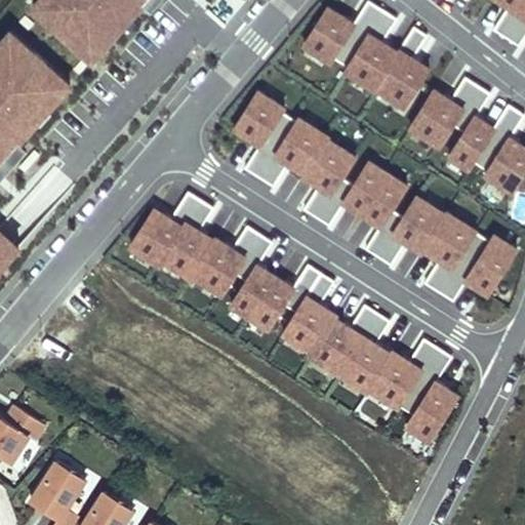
[(51,0),(35,0),(33,3),(42,10),(51,0)]
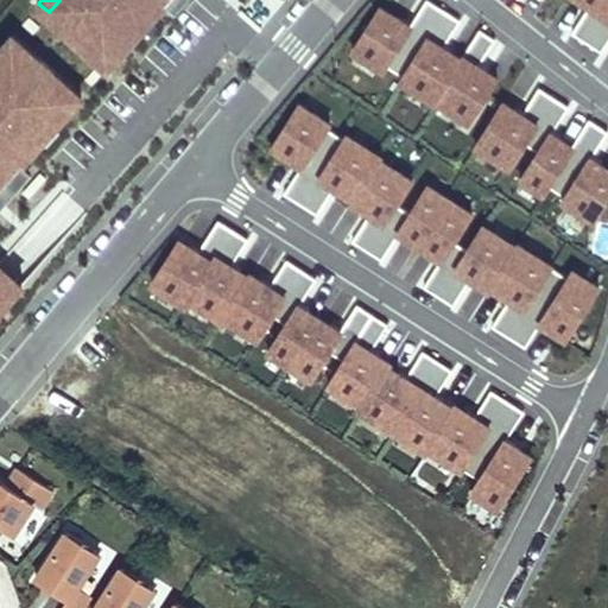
[(59,0),(49,12),(107,65),(165,0),(59,0)]
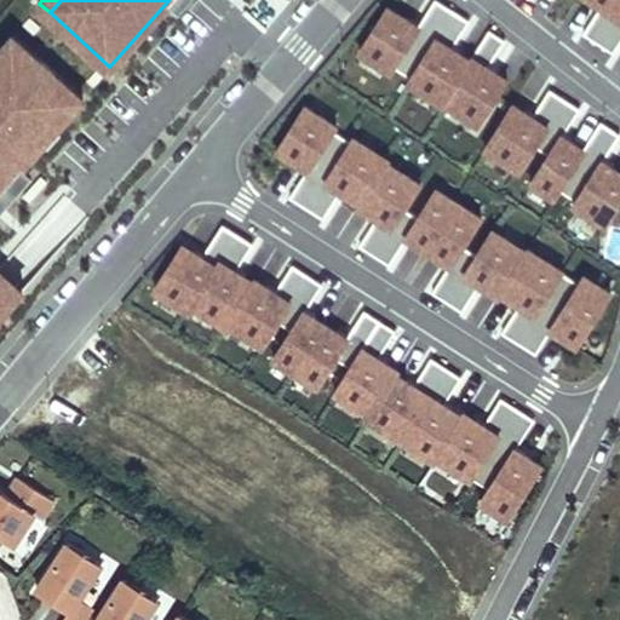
[(412,78),(413,78),(455,11),(437,0),(436,0),(423,23),(420,26),(413,21),(390,6),(361,52),(391,72),(395,67),(412,78)]
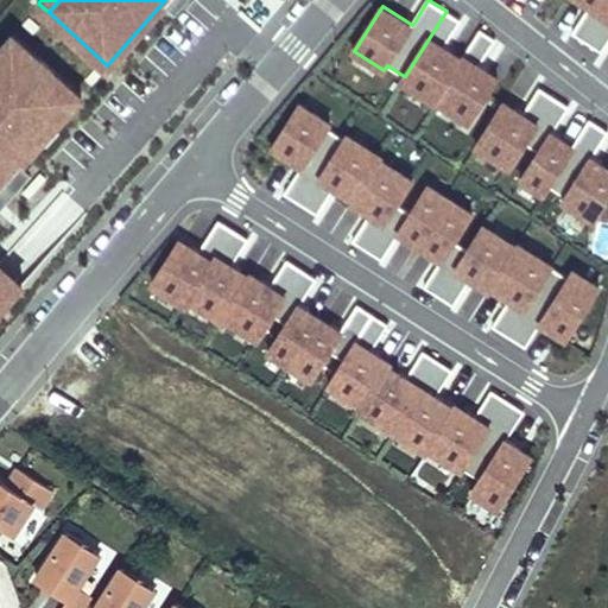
[(588,42),(607,8),(607,0),(581,0),(582,1),(590,6),(588,8),(572,32),(588,42)]
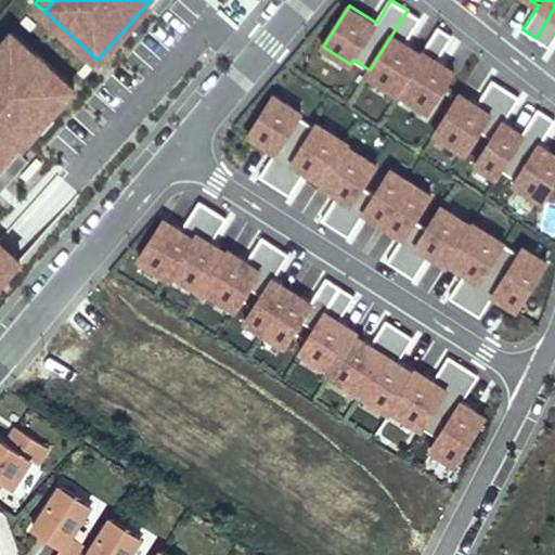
[(554,8),(537,38),(550,47),(554,38),(554,8)]
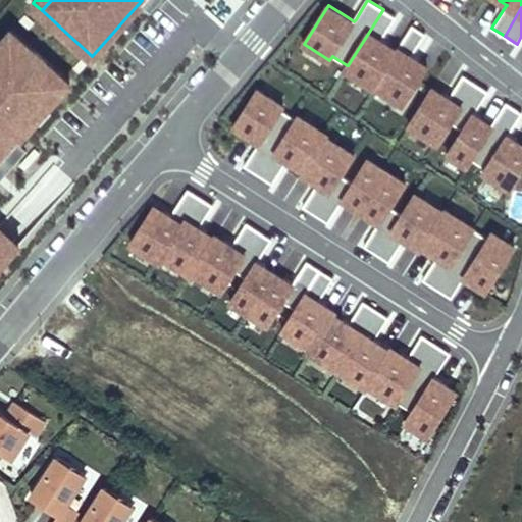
[(396,17),(383,9),(348,65),(347,65),(344,69),(374,89),(375,87),(375,86),(397,51),(397,50),(387,44),(381,40),(382,38),(396,17)]
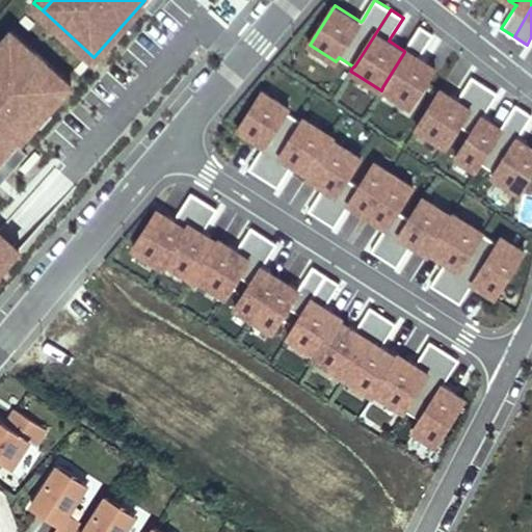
[(382,87),(382,88),(411,106),(435,69),(426,61),(419,57),(421,55),(433,34),(421,26),(404,51),(404,52),(382,87)]
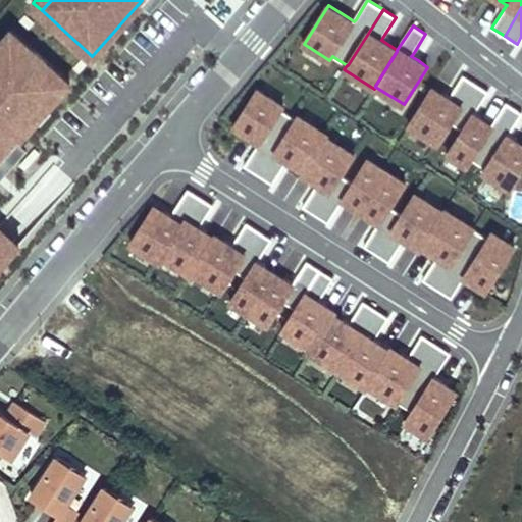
[(0,55),(19,35),(11,27),(0,39),(0,55)]
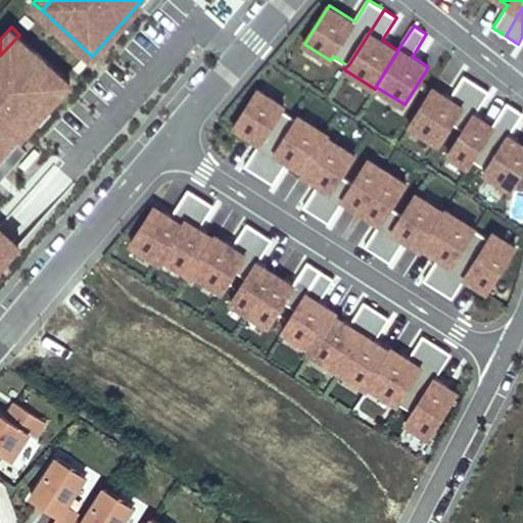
[(69,81),(19,35),(0,55),(0,262),(17,242),(0,226),(0,156),(18,137),(69,81)]
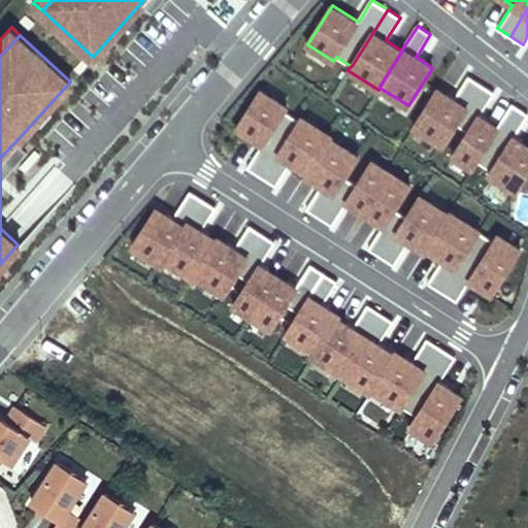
[(457,124),(482,85),(468,77),(456,97),(454,100),(448,96),(437,89),(414,127),(443,146),(456,127),(457,124)]
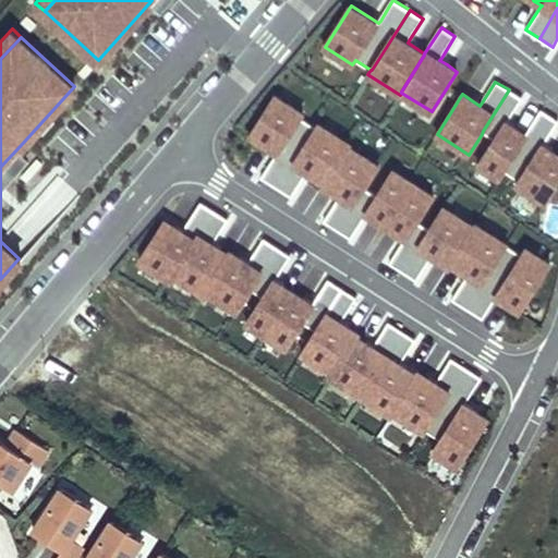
[(509,89),(483,131),(482,134),(495,143),(480,167),(499,179),(505,170),(504,170),(526,135),(525,135),(513,128),(507,123),(509,120),(522,98),(509,89)]
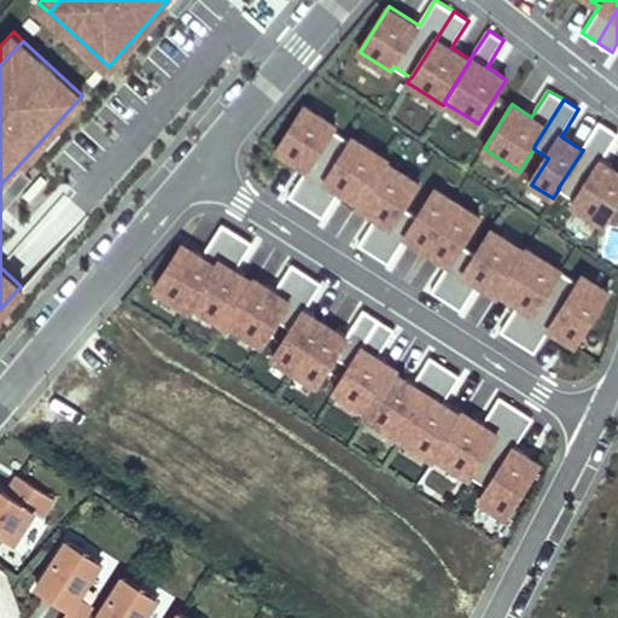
[(350,143),(353,138),(351,136),(349,141),(332,130),(334,126),(304,105),(275,150),(296,163),(305,169),(304,173),(289,197),(308,209),(350,143)]
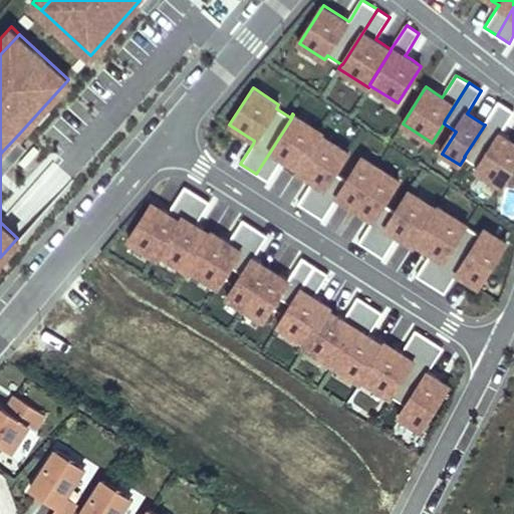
[(464,157),(465,157),(478,167),(475,171),(501,188),(513,167),(513,143),(507,139),(500,135),(502,132),(513,112),(498,102),(484,124),(485,124),(464,157)]
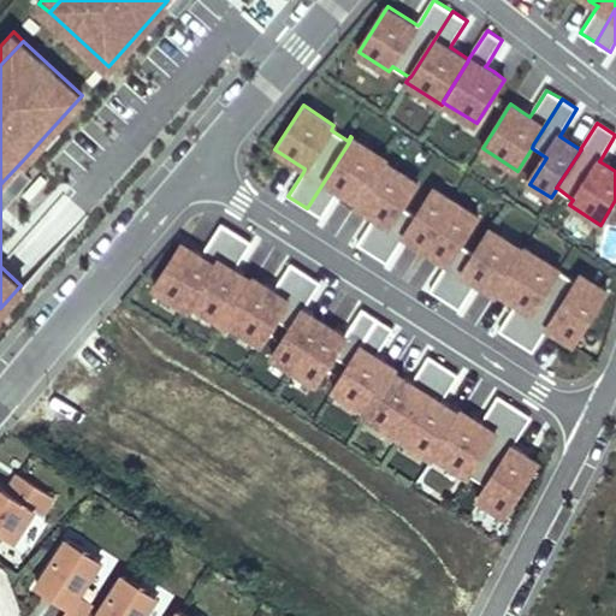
[(386,159),(351,137),(349,142),(307,208),(321,218),(337,193),(339,190),(347,195),(357,201),(359,202),(384,161),(385,163),(386,159)]
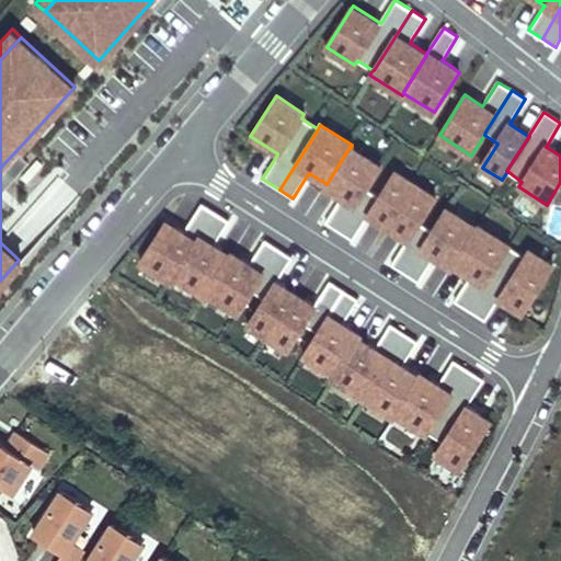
[(370,157),(352,145),(351,148),(350,147),(327,184),(325,183),(323,186),(334,193),(341,197),(339,201),(325,221),(340,230),(366,190),(366,191),(368,187),(381,167),(368,159),(370,157)]
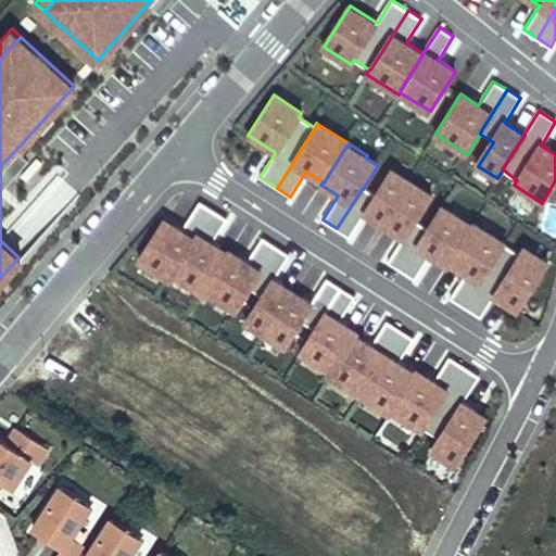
[(20,146),(0,166),(0,185),(29,153),(20,146)]
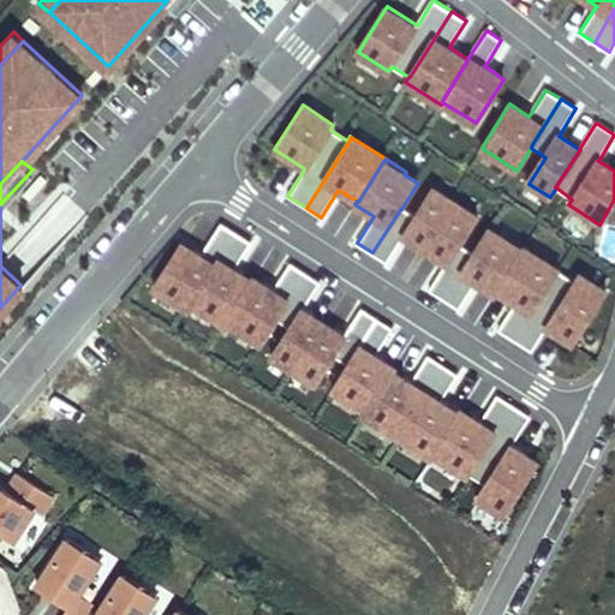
[(425,250),(455,202),(433,187),(416,214),(404,206),(401,209),(401,208),(372,252),(388,263),(402,239),(405,237),(412,242),(425,250)]
